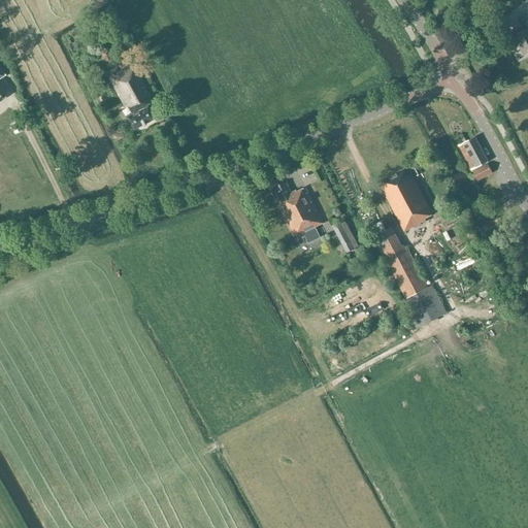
[(527,28),(515,35),(521,46),(520,46),(524,55),(527,53),(527,28)]
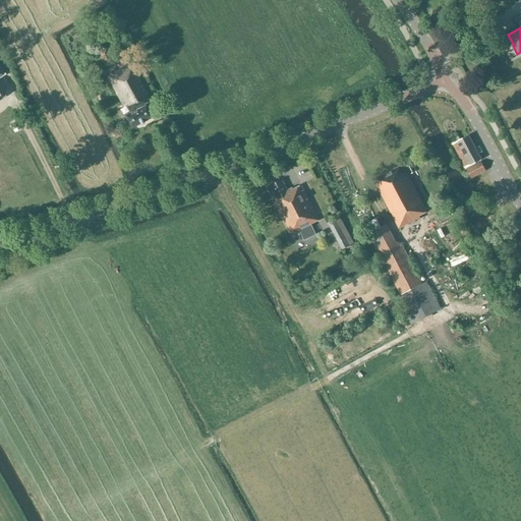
[(98,52),(106,67),(113,63),(106,48),(98,52)]
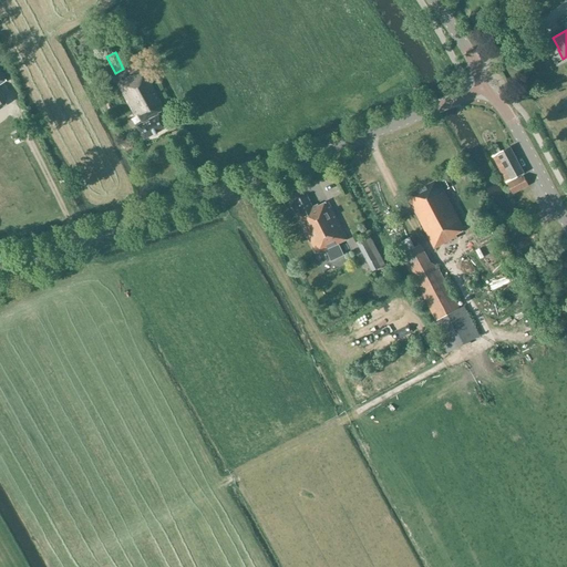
[(120,83),(117,84),(134,115),(136,114),(142,123),(136,125),(143,140),(165,129),(157,113),(163,110),(143,71),(123,82),(122,80),(119,81),(120,83)]
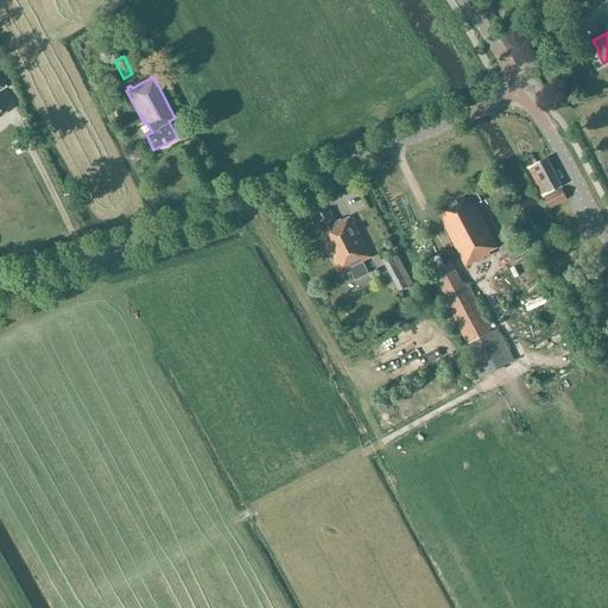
[(553,190),(562,185),(548,158),(529,169),(543,196),(548,194),(549,195),(544,197),(550,208),(567,200),(561,189),(553,192),(553,190)]
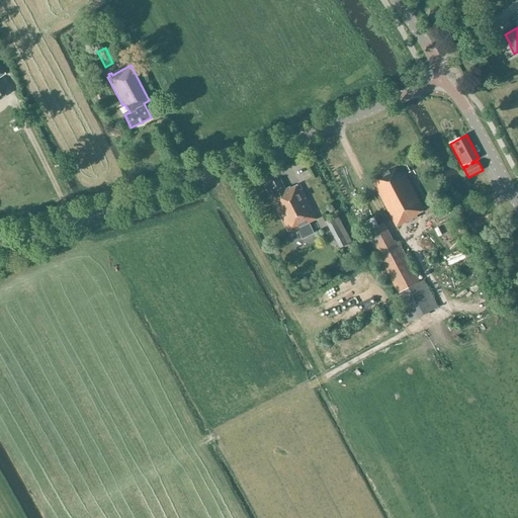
[(424,210),(406,174),(413,171),(409,164),(405,166),(407,171),(405,172),(400,164),(371,179),(397,228),(418,217),(416,214),(424,210)]
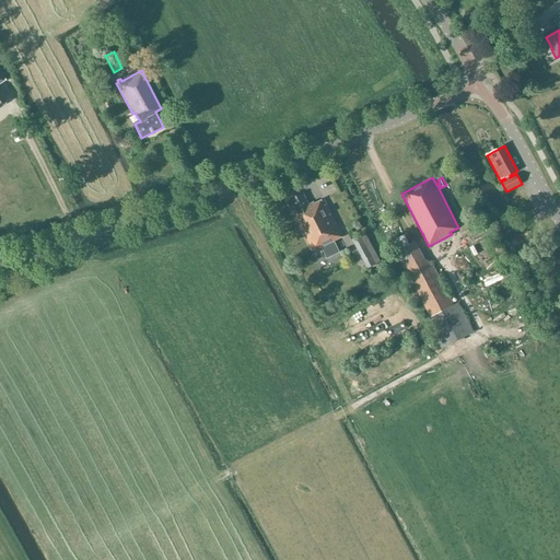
[(308,205),(304,195),(291,200),(295,210),(292,211),(296,220),(298,220),(300,223),(299,223),(313,252),(322,246),(327,257),(339,252),(334,241),(342,236),(324,199),(315,203),(314,202),(308,205)]
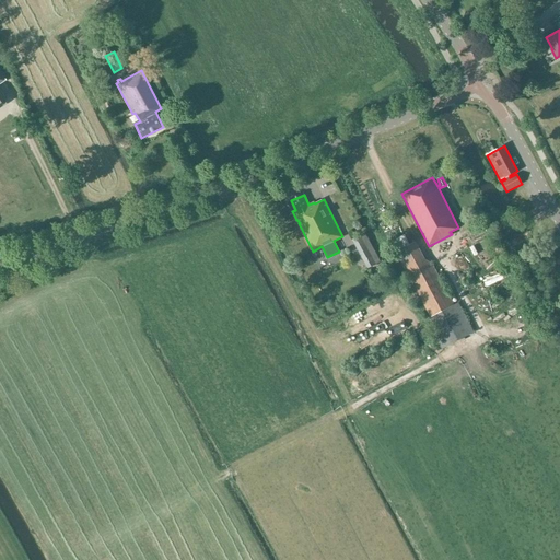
[(380,263),(364,233),(351,240),(368,269),(380,263)]
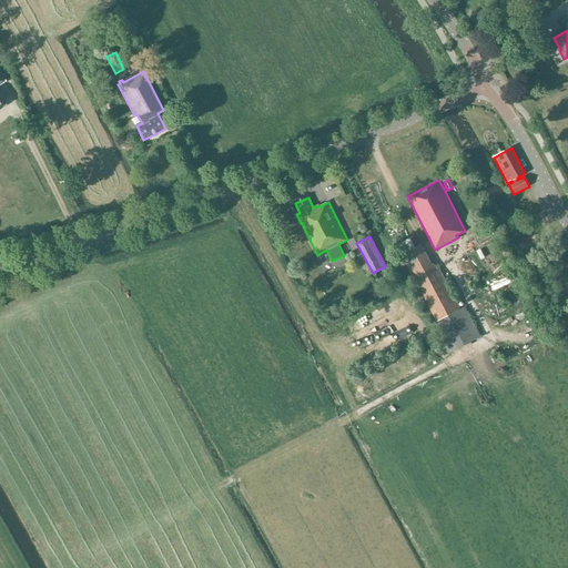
[(402,255),(437,322),(460,310),(438,267),(430,263),(421,245),(402,255)]
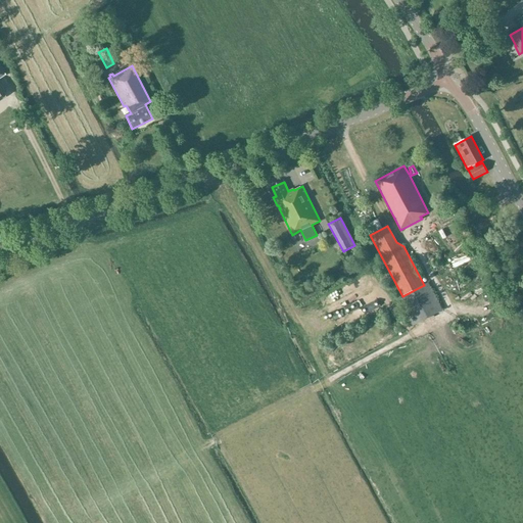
[(442,311),(428,283),(424,285),(402,296),(398,298),(413,326),(442,311)]
